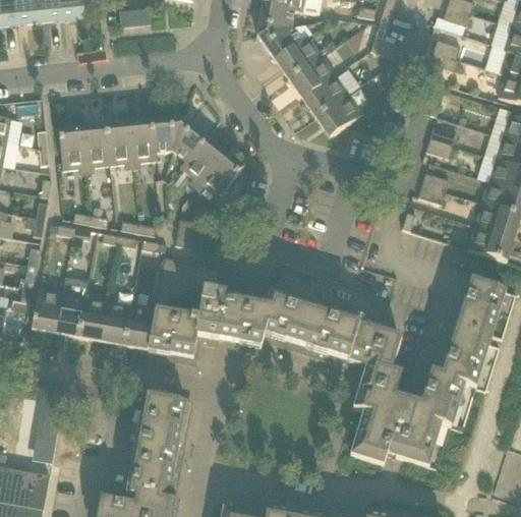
[(0,0),(0,26),(18,24),(15,0),(0,0)]
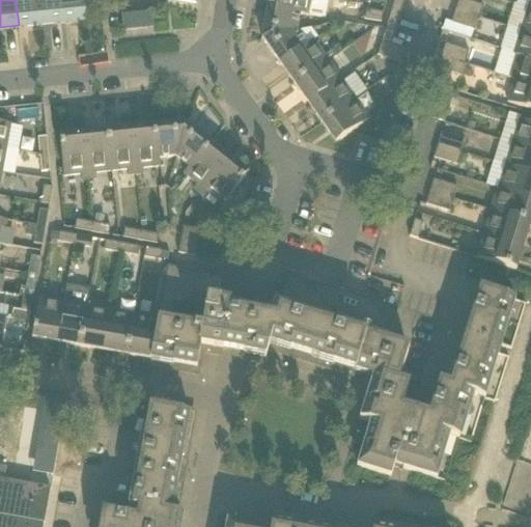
[(16,0),(19,25),(40,23),(37,0),(16,0)]
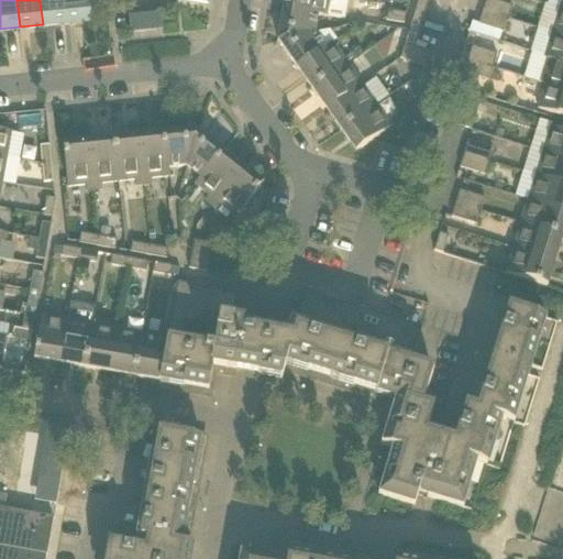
[(40,0),(43,24),(67,22),(64,0),(40,0)]
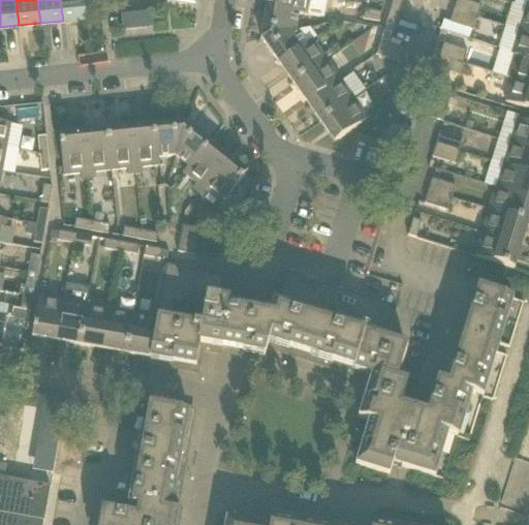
[(86,19),(84,0),(60,0),(63,21),(86,19)]
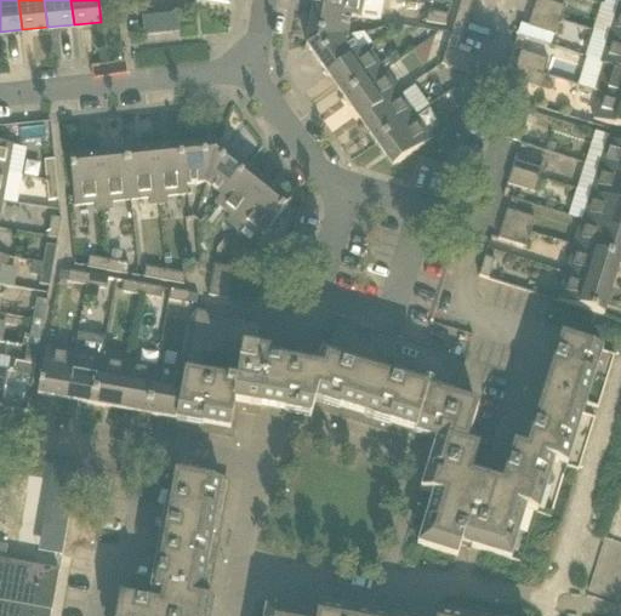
[(177,11),(187,6),(184,0),(181,0),(174,4),(177,11)]
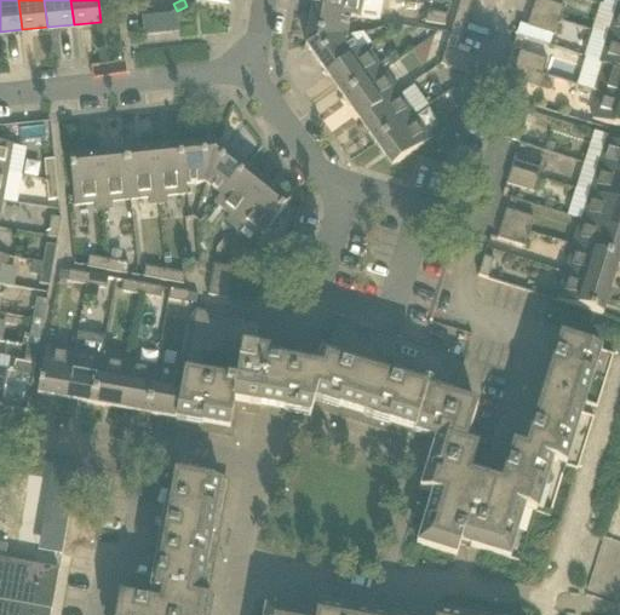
[(313,0),(313,5),(319,6),(319,7),(350,13),(349,13),(360,16),(362,0),(313,0)]
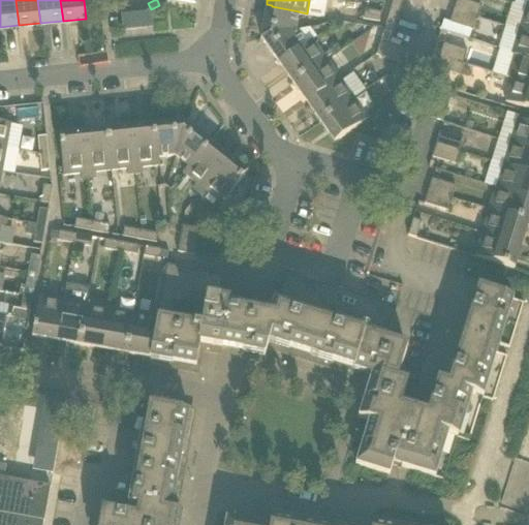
[(399,10),(402,0),(392,0),(390,7),(399,10)]
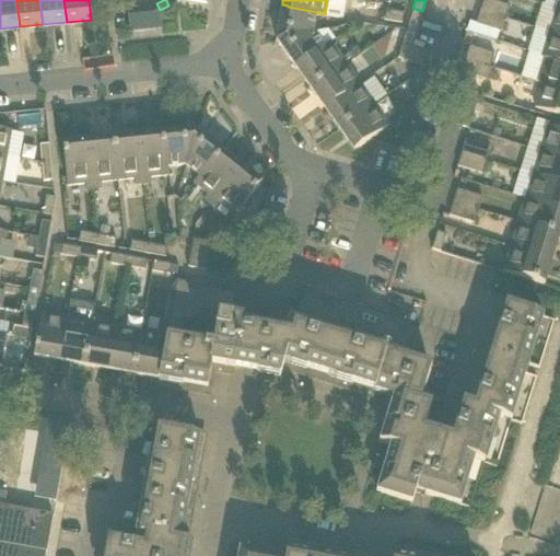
[(480,9),(505,16),(509,3),(499,0),(483,0),(480,9)]
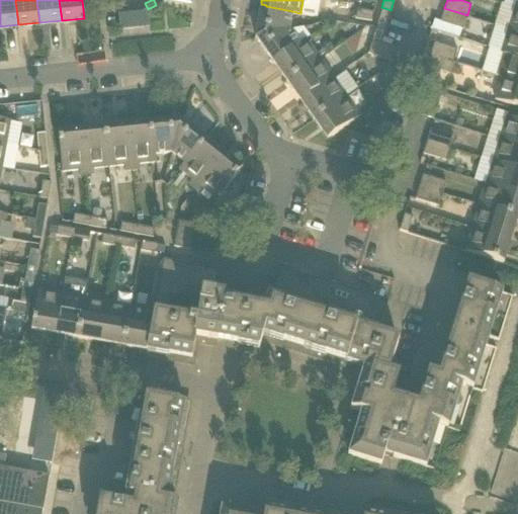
[(261,4),(256,35),(289,29),(291,11),(292,11),(266,6),(266,5),(261,4)]
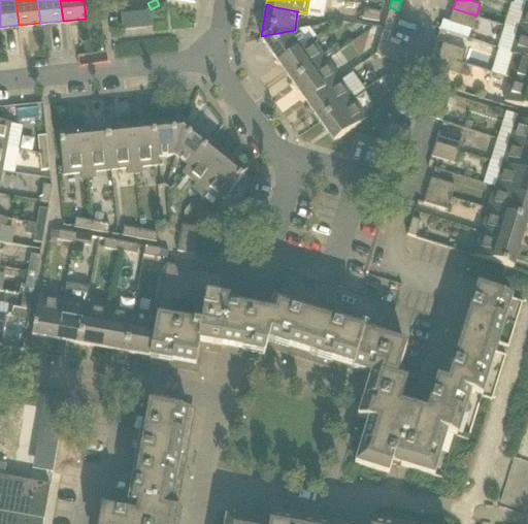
[(527,7),(524,6),(518,29),(527,32),(527,7)]
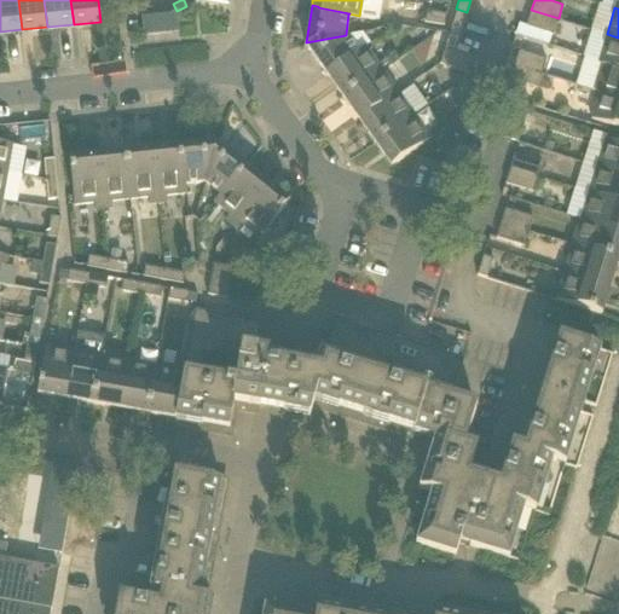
[(461,32),(467,12),(456,9),(450,28),(461,32)]
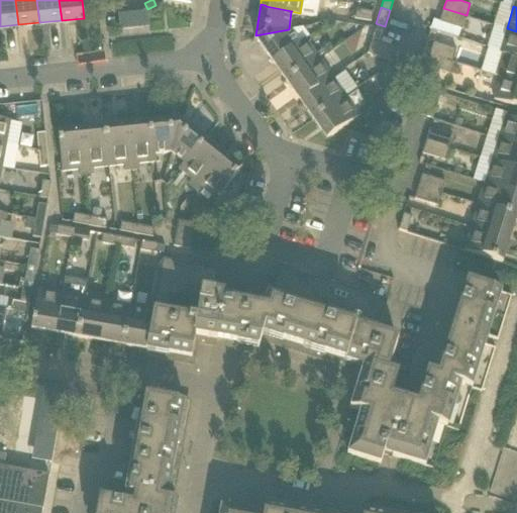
[(371,19),(372,11),(355,8),(353,16),(371,19)]
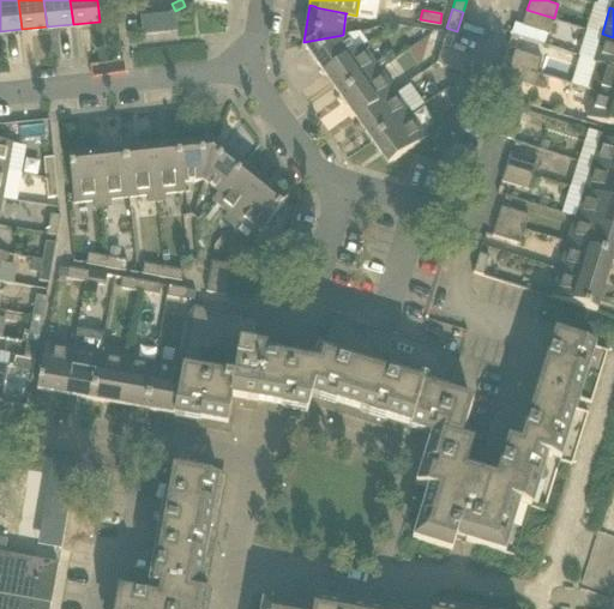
[(549,32),(554,18),(527,10),(522,24),(549,32)]
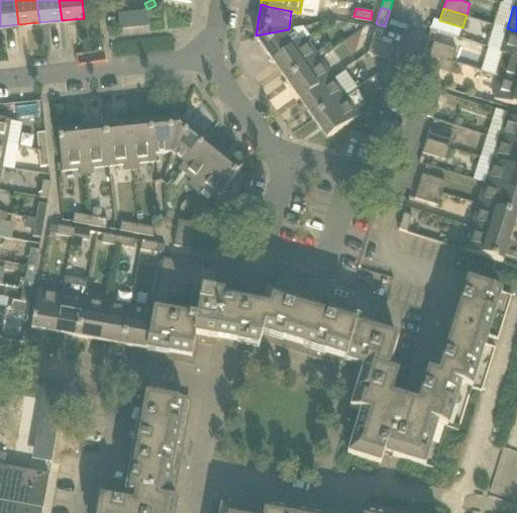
[(142,24),(141,10),(133,11),(134,25),(142,24)]
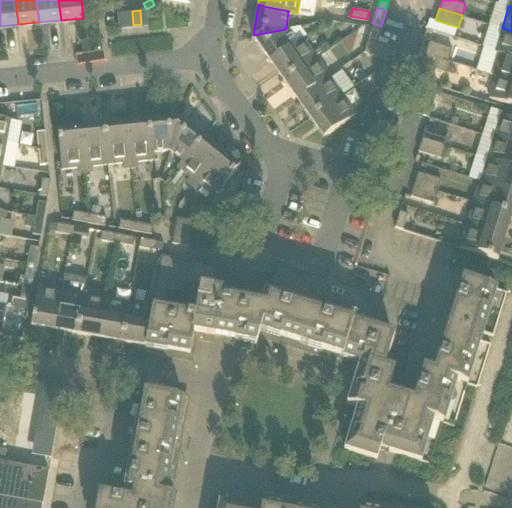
[(147,10),(140,10),(141,24),(149,23),(147,10)]
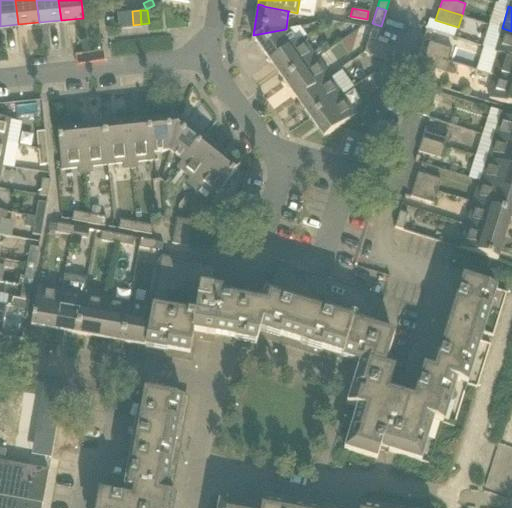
[(133,25),(132,11),(124,12),(126,26),(133,25)]
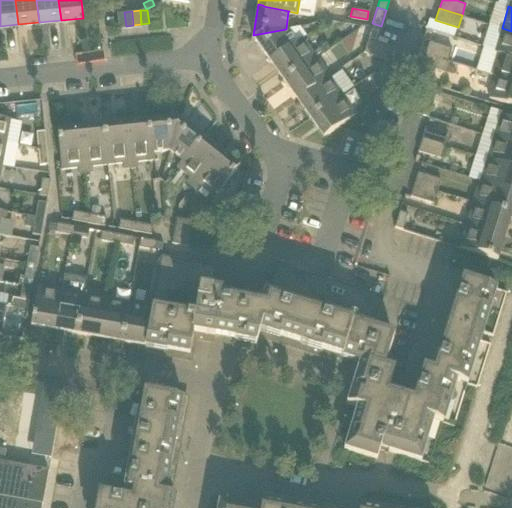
[(126,26),(124,12),(117,13),(118,27),(126,26)]
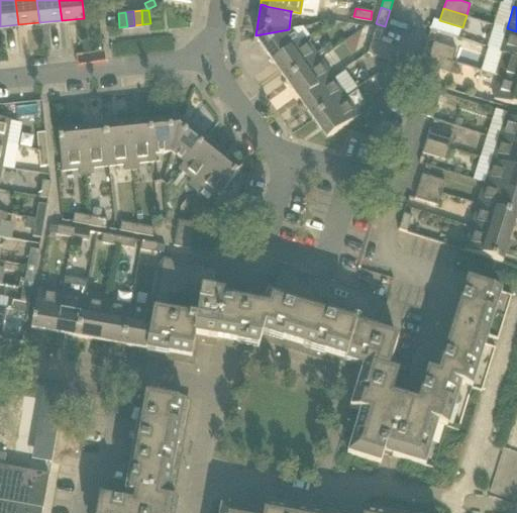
[(376,23),(371,39),(380,41),(385,26),(376,23)]
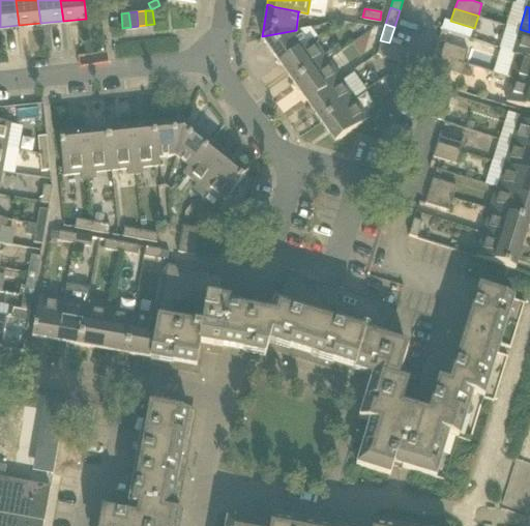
[(529,56),(529,32),(520,29),(512,52),(514,52),(521,54),(521,53),(529,56)]
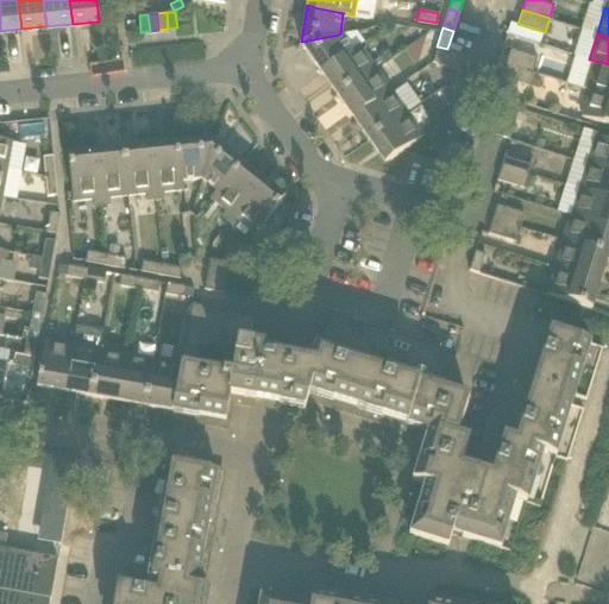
[(340,35),(301,42),(322,73),(327,69),(327,68),(351,51),(351,50),(340,35)]
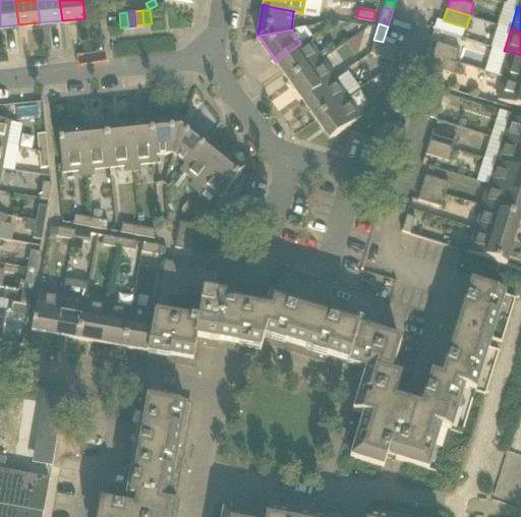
[(276,62),(288,80),(321,58),(306,38),(300,43),(300,44),(280,58),(280,59),(276,62)]
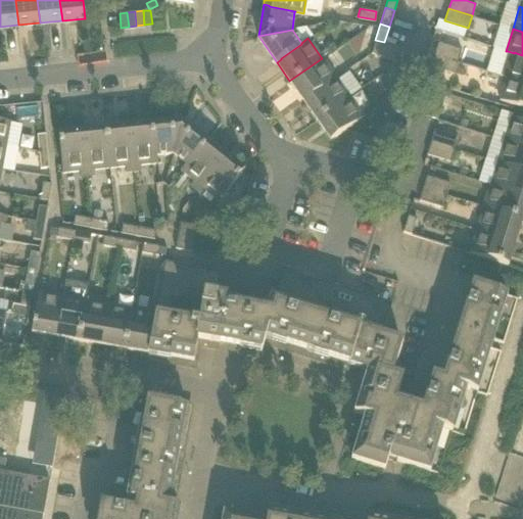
[(372,52),(393,58),(395,59),(399,47),(384,42),(375,40),(372,52)]
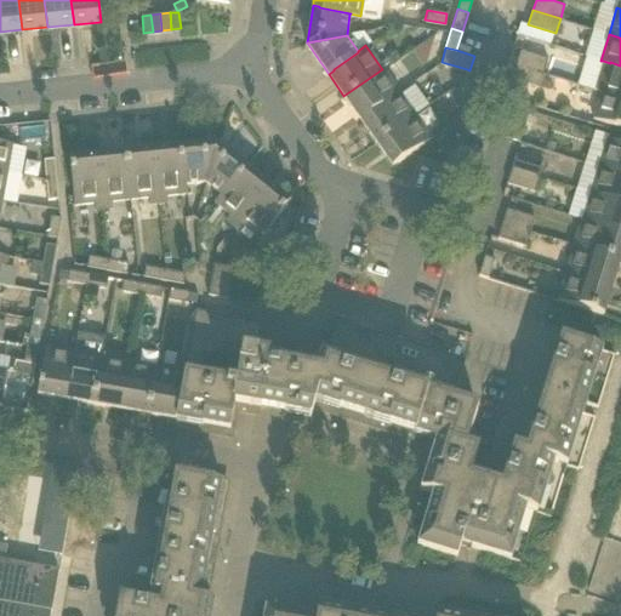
[(547,57),(520,49),(516,63),(543,72),(547,57)]
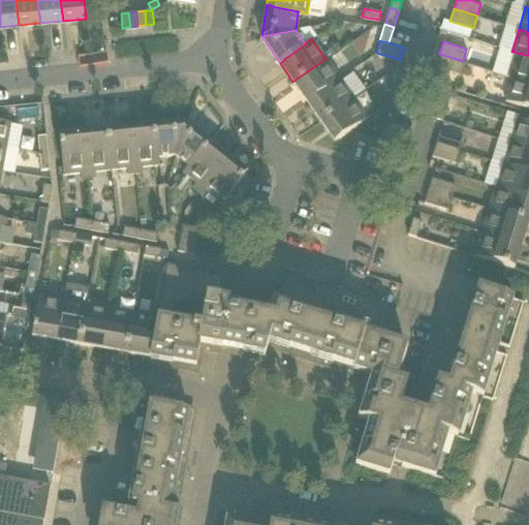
[(512,76),(528,81),(528,56),(520,53),(520,54),(514,52),(506,74),(512,76)]
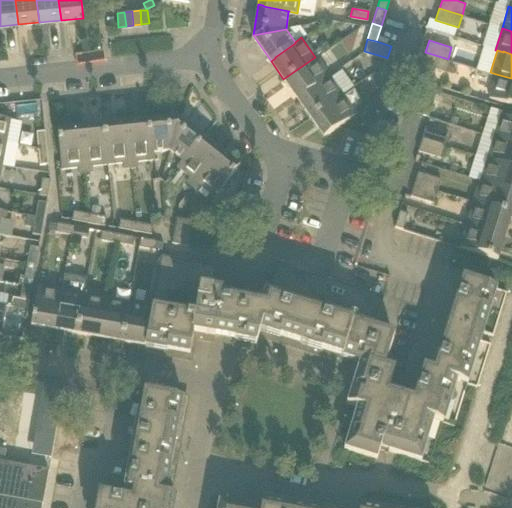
[(425,52),(421,64),(444,71),(448,59),(425,52)]
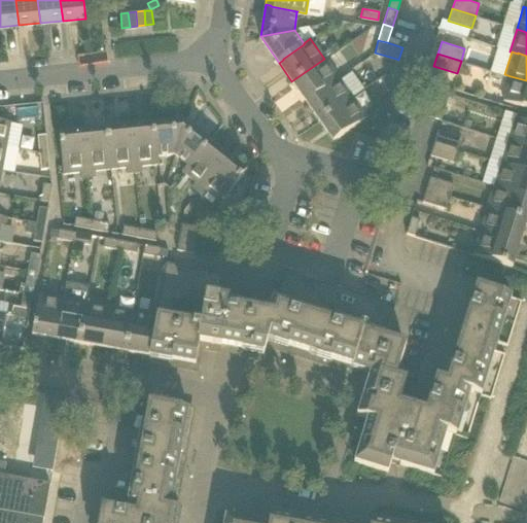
[(271,59),(256,69),(280,101),(294,90),(271,59)]
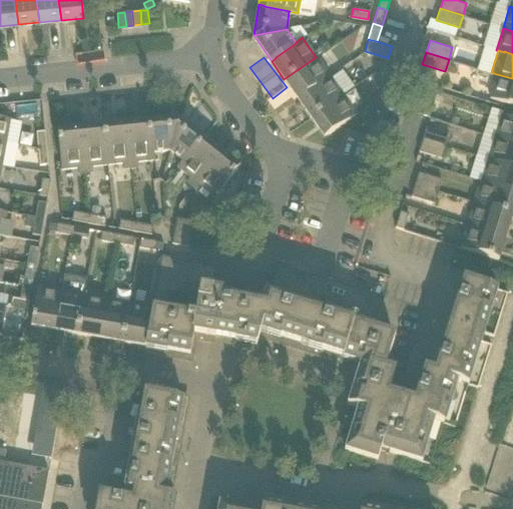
[(298,98),(329,75),(316,57),(284,79),(298,98)]
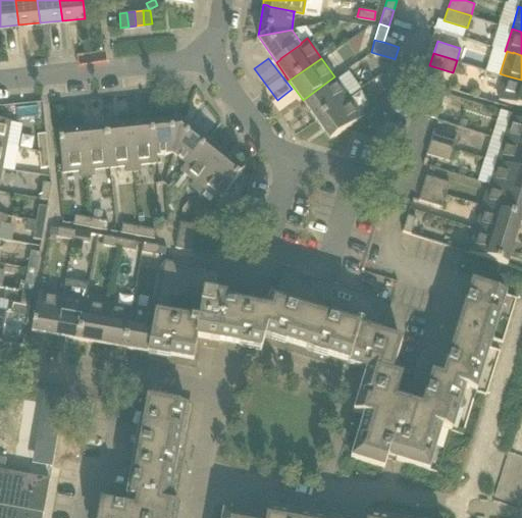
[(388,71),(385,81),(383,88),(392,90),(397,73),(388,71)]
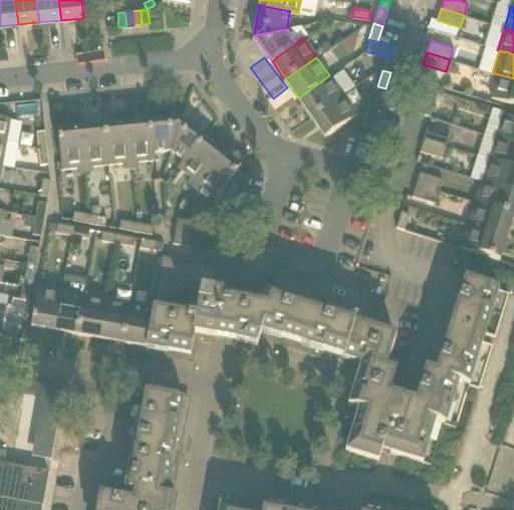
[(491,97),(513,103),(513,78),(498,74),(491,97)]
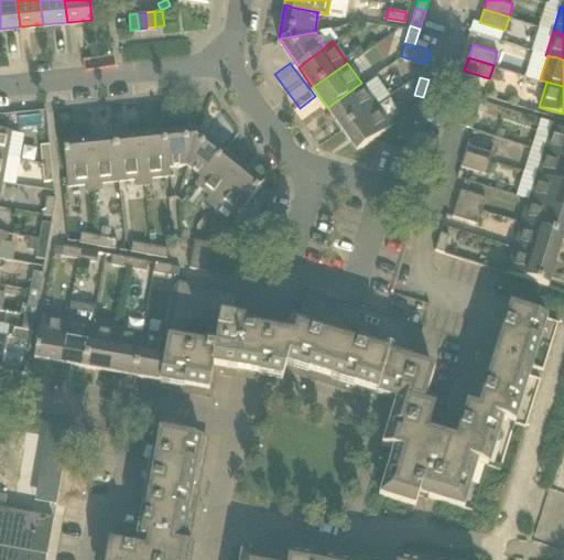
[(342,128),(376,104),(361,83),(327,108),(342,128)]
